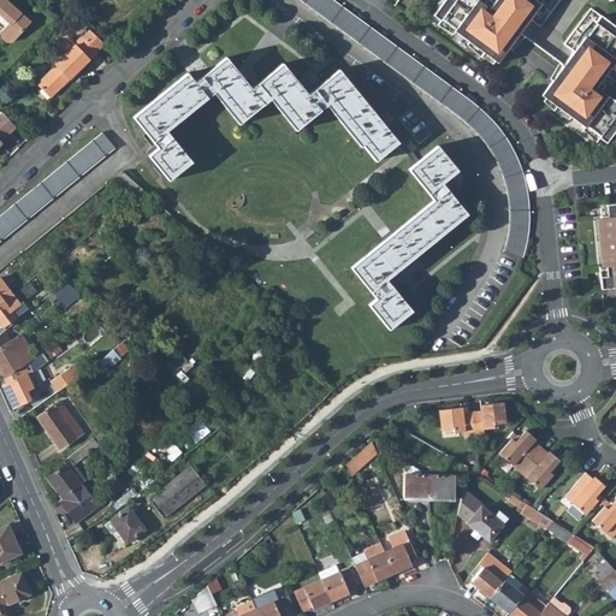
[(0,0),(0,39),(3,41),(5,42),(12,42),(30,22),(27,18),(5,0),(0,0)]
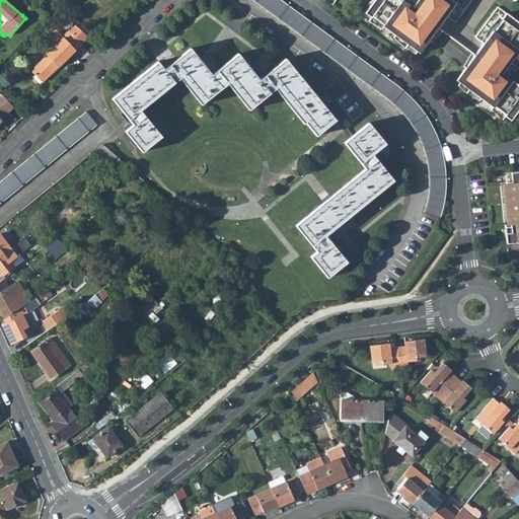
[(419,140),(421,143),(423,148),(425,154),(426,160),(427,166),(428,170),(428,175),(428,181),(428,188),(428,193),(427,197),(426,203),(425,208),(423,213),(439,217),(441,211),(442,208),(444,201),(445,195),(445,190),(445,182),(446,175),(444,167),(444,161),(442,154),(441,148),(439,143),(437,138),(434,132),(432,127),(429,120),(426,116),(421,108),(418,104),(412,98),(408,94),(402,90),(395,85),(280,0),(251,0),(387,99),(390,101),(393,104),(397,107),(401,112),(405,117),(409,121),(411,125),(414,131),(417,135),(419,140)]
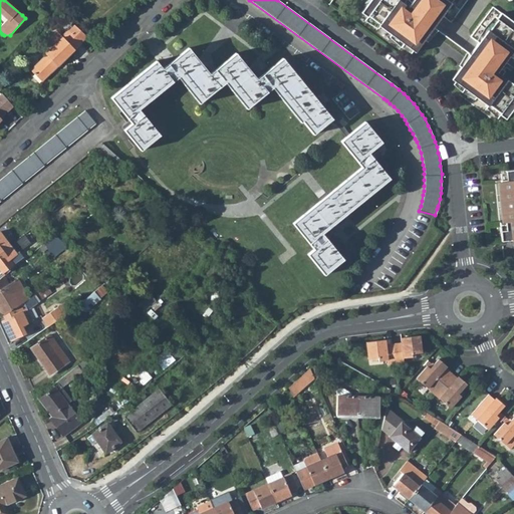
[(378,26),(415,53),(424,41),(422,39),(428,31),(430,33),(451,4),(450,3),(452,0),(413,0),(408,7),(398,0),(369,0),(360,13),(367,18),(368,16),(379,25),(378,26)]
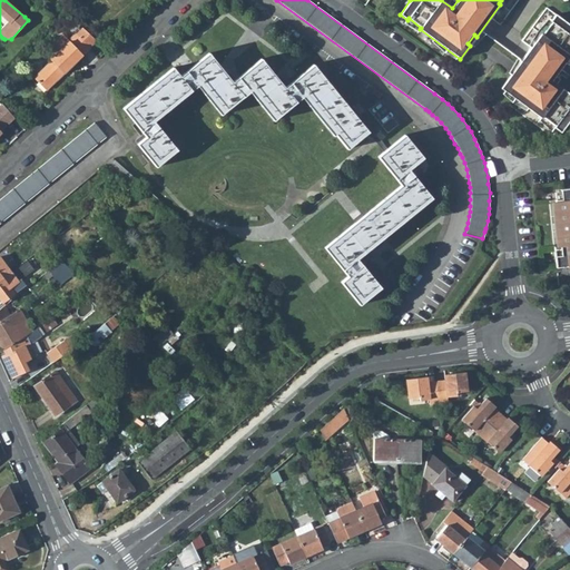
[(554,127),(561,133),(569,119),(569,107),(569,105),(569,94),(551,80),(564,62),(568,65),(569,60),(569,56),(569,53),(569,36),(569,35),(569,26),(554,15),(550,21),(551,21),(541,35),(540,33),(517,66),(520,68),(513,77),(510,75),(501,88),(541,117),(542,116),(554,126),(554,127)]
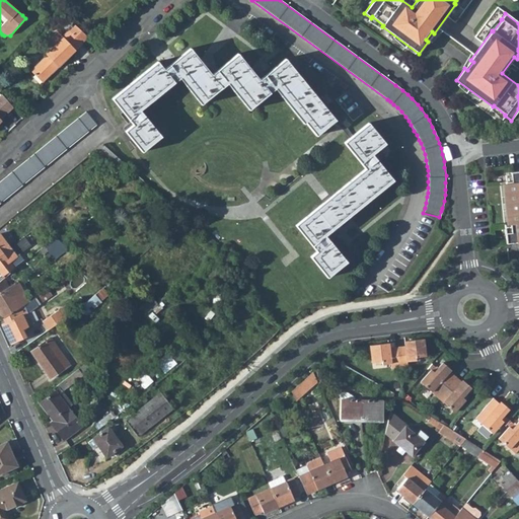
[(74,21),(62,33),(58,30),(48,41),(52,45),(44,52),(46,54),(30,68),(42,79),(81,41),(80,40),(87,33),(77,25),(74,21)]
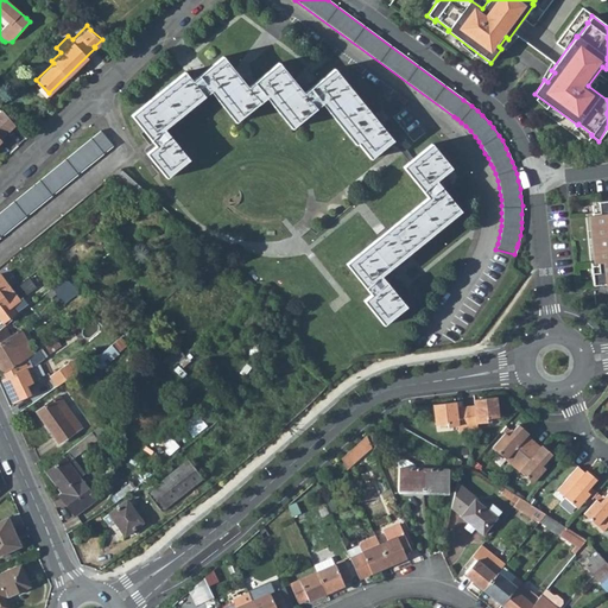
[(372,158),(394,141),(337,69),(305,93),(282,62),(251,84),(227,55),(195,78),(189,69),(133,112),(157,143),(147,151),(165,175),(189,157),(165,125),(214,88),(236,119),(268,95),(292,126),(324,103),(358,145),(360,144),(372,158)]
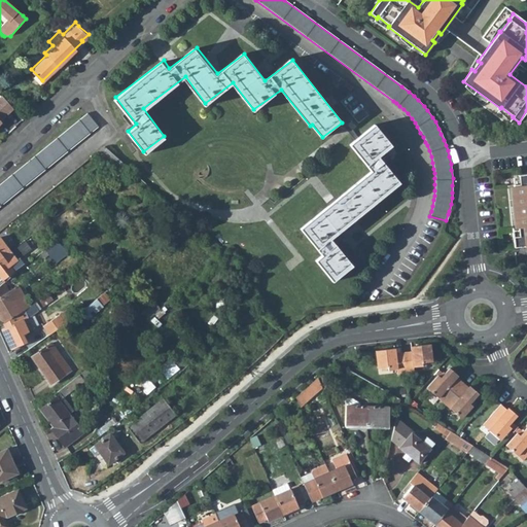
[(0,120),(12,108),(1,94),(0,94),(0,120)]
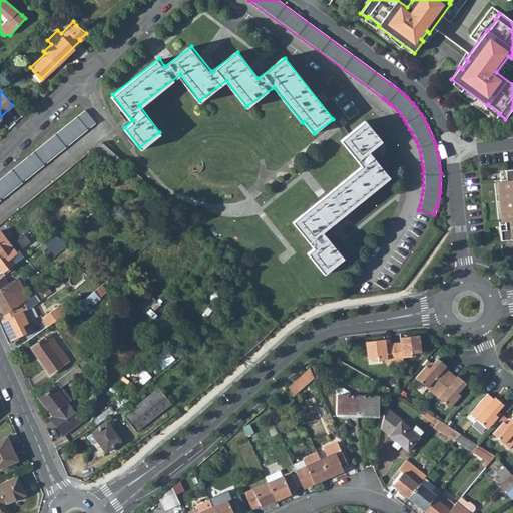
[(88,108),(0,179),(0,201),(99,122),(88,108)]
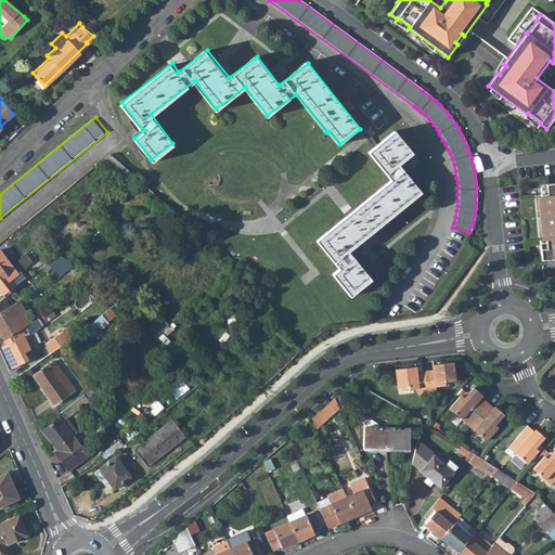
[(399,167),(413,156),(396,133),(376,149),(370,153),(391,183),(315,242),(337,270),(331,275),(348,299),(370,282),(348,254),(422,196),(399,167)]
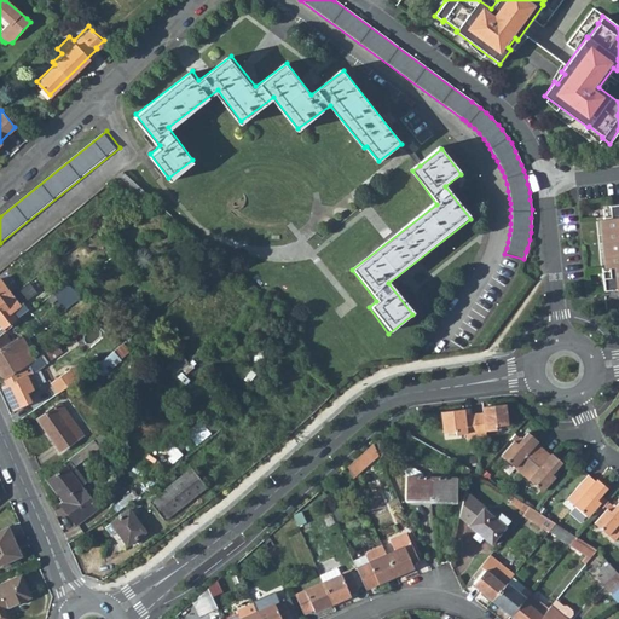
[(119,175),(137,200),(148,191),(125,171),(119,175)]
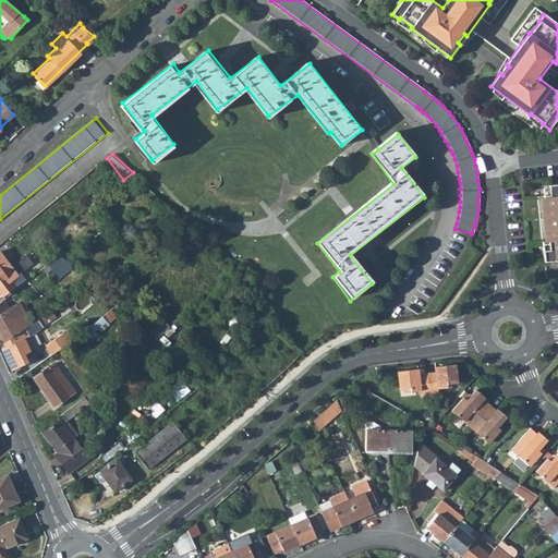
[(542,244),(544,265),(557,266),(557,264),(557,263),(557,184),(547,185),(548,195),(542,195),(547,243),(542,244)]
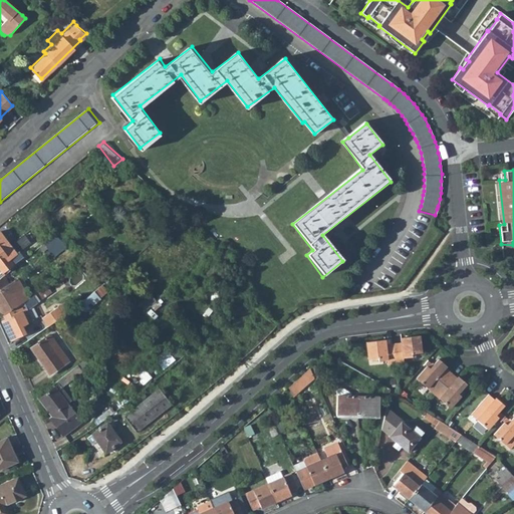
[(499,180),(493,181),(499,225),(504,224),(499,180)]
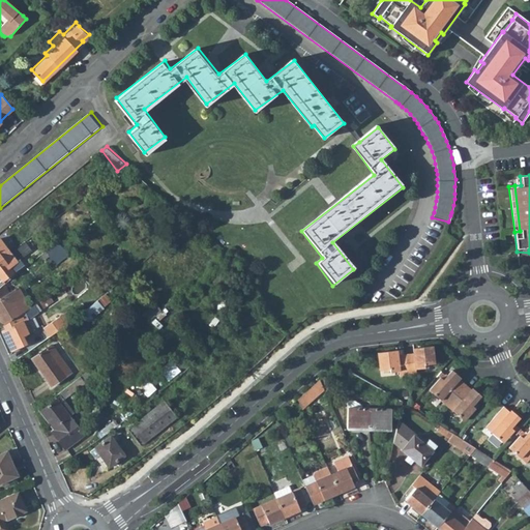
[(67,256),(58,242),(47,251),(54,266),(67,256)]
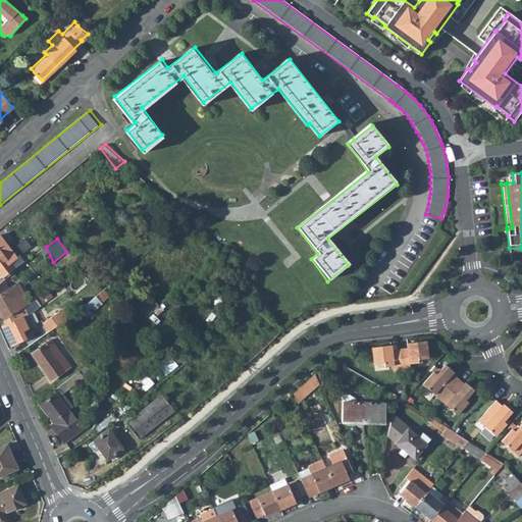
[(1,255),(0,255),(0,274),(0,275),(1,276),(12,268),(8,263),(30,247),(24,240),(2,256),(1,255)]
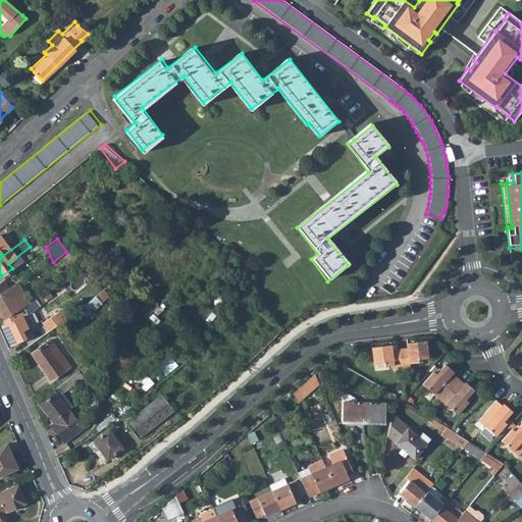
[(0,317),(2,320),(28,303),(16,283),(7,289),(3,279),(0,281),(0,317)]
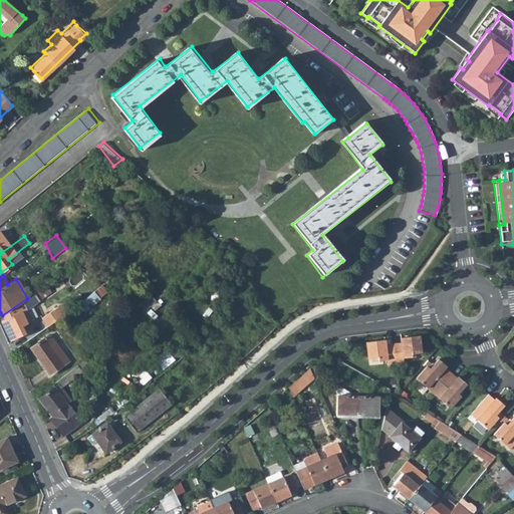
[(27,298),(2,315),(4,320),(1,321),(10,340),(24,334),(21,326),(30,322),(25,311),(27,310),(26,309),(52,291),(48,285),(27,298)]
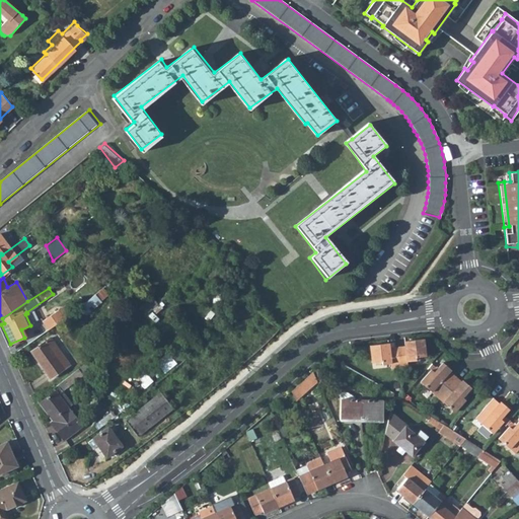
[(85,316),(100,303),(94,296),(79,309),(85,316)]
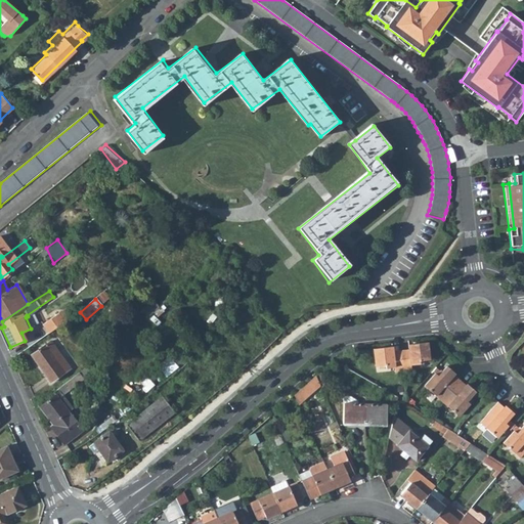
[(140,312),(145,318),(159,308),(154,302),(140,312)]
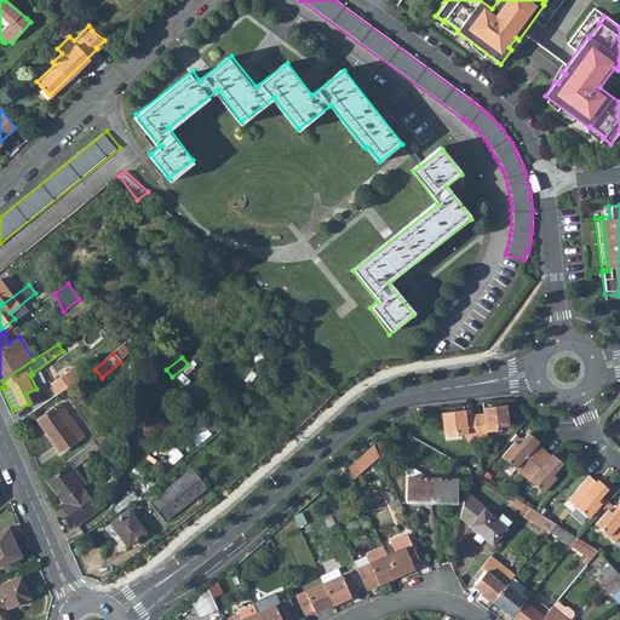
[(47,380),(56,391),(74,377),(65,367),(47,380)]
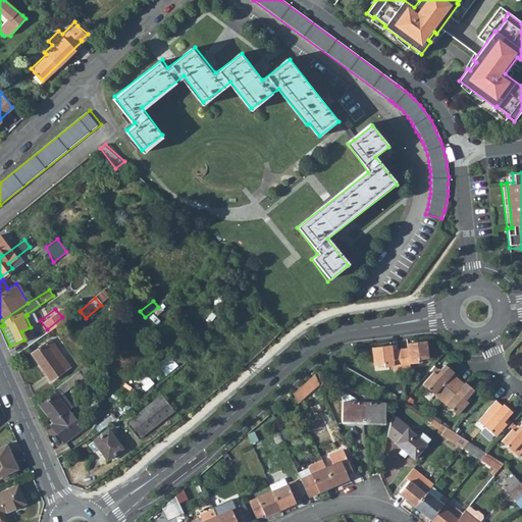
[(50,380),(69,366),(51,340),(31,354),(50,380)]
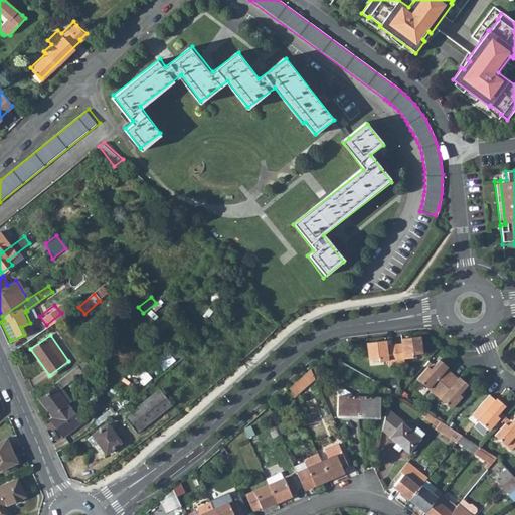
[(383,341),(364,344),(366,361),(376,360),(377,363),(385,362),(386,367),(394,366),(402,365),(401,359),(410,358),(409,355),(419,354),(417,337),(398,339),(399,348),(392,349),(384,350),(383,341)]
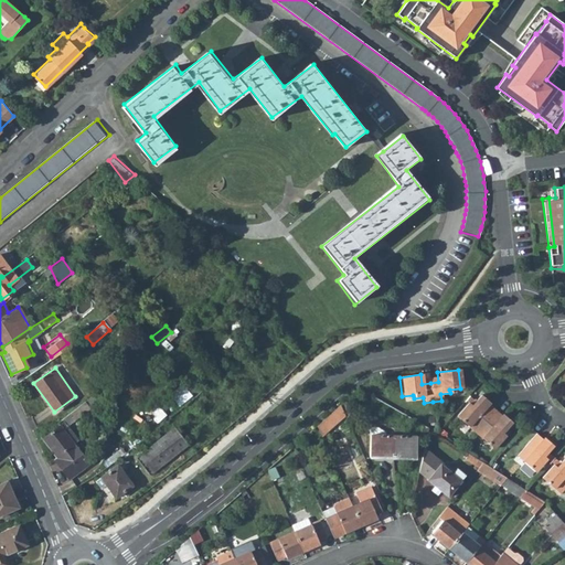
[(89,408),(100,400),(95,393),(84,401),(89,408)]
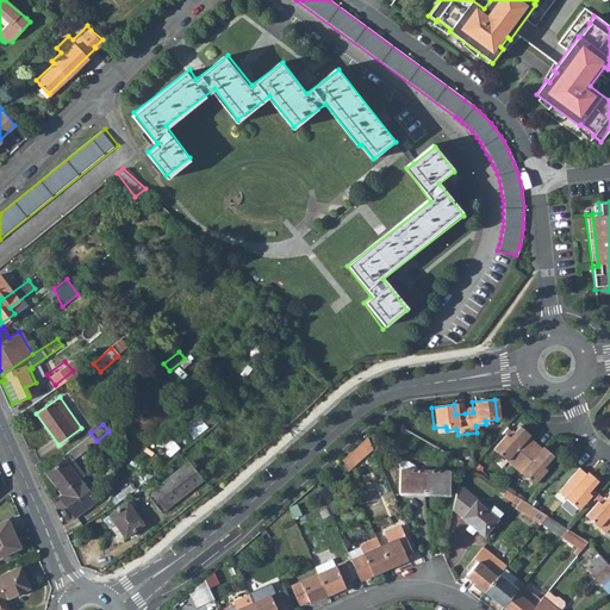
[(514,468),(534,486),(546,472),(542,468),(553,456),(543,448),(541,450),(535,444),(528,437),(529,436),(520,428),(509,439),(506,436),(493,450),(514,468)]
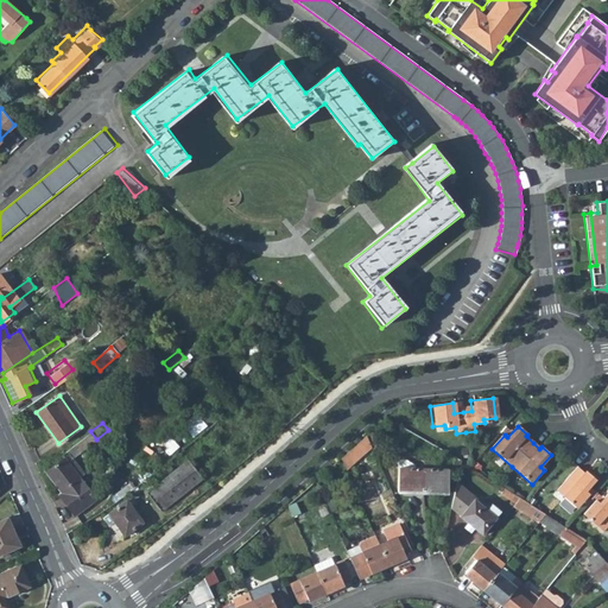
[(90,431),(67,450),(73,458),(96,439),(90,431)]
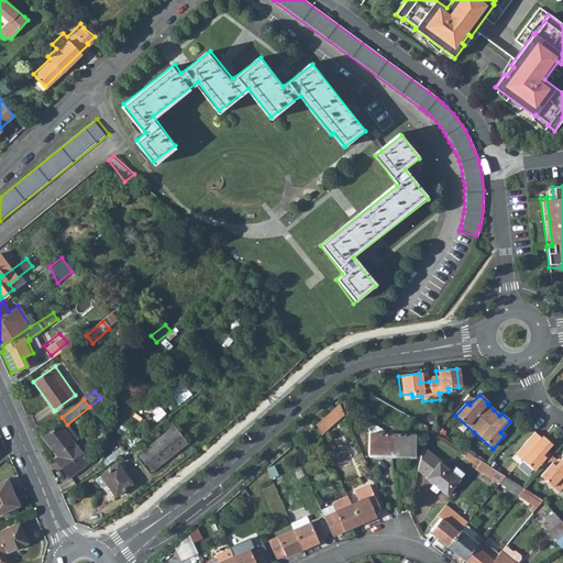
[(339,403),(315,423),(319,433),(343,414),(339,403)]
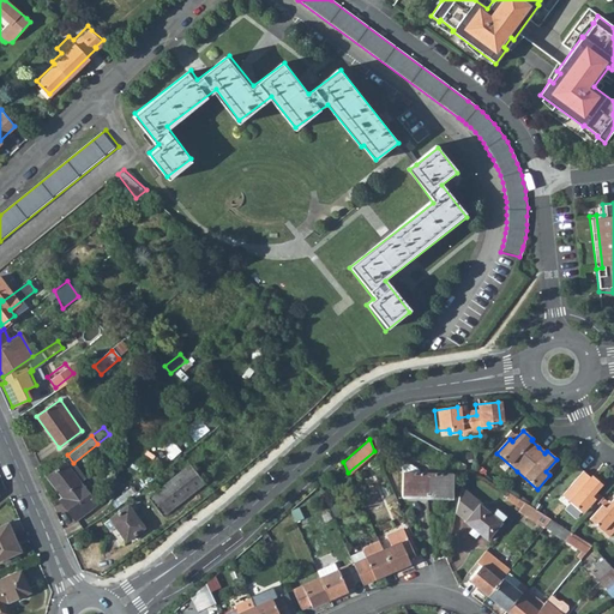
[(79,482),(85,479),(73,463),(67,455),(62,459),(65,463),(79,482)]
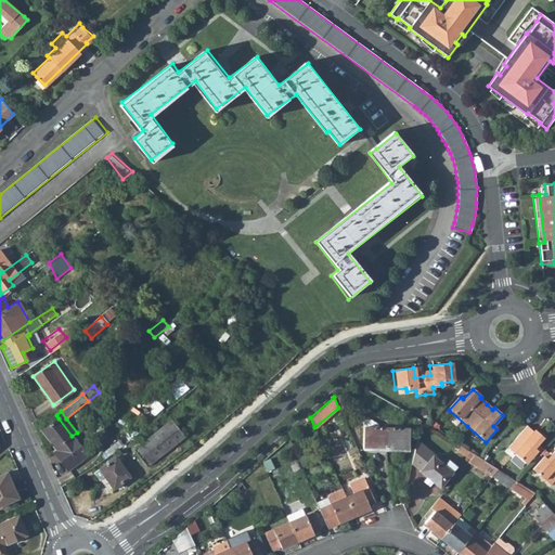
[(67,470),(88,455),(72,436),(59,418),(41,431),(54,449),(52,451),(67,470)]
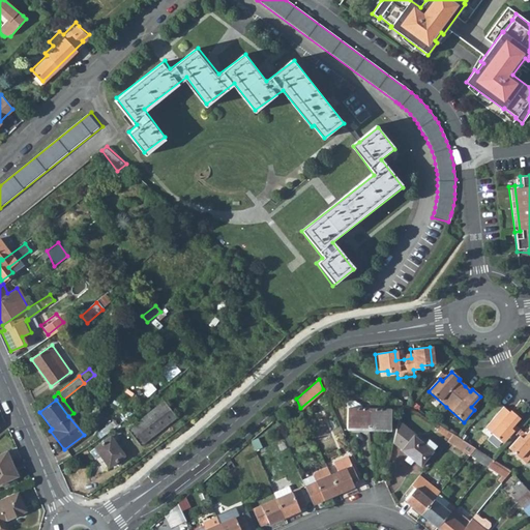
[(140,446),(176,418),(164,403),(127,431),(140,446)]
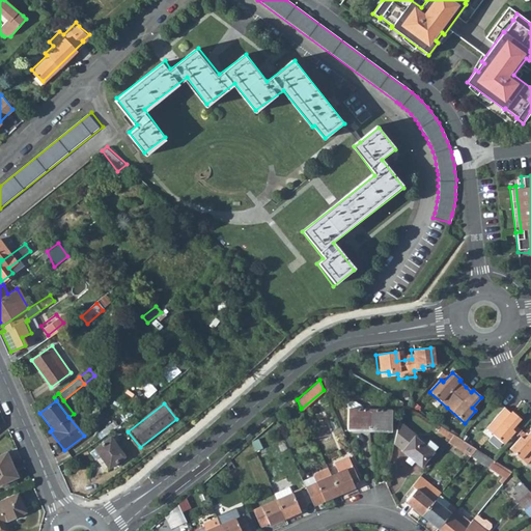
[(382,411),(382,403),(370,403),(369,410),(369,429),(391,430),(392,411),(382,411)]
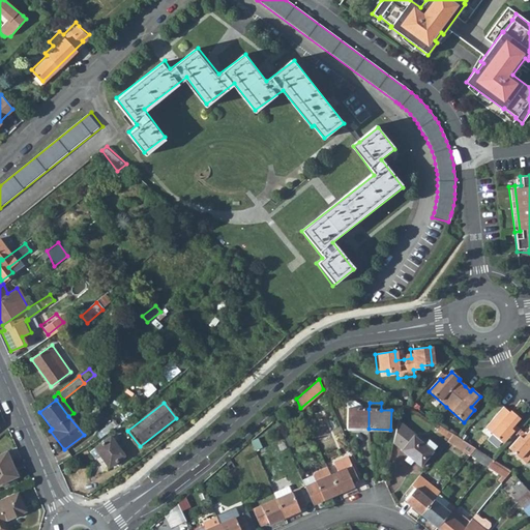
[(347,408),(347,429),(369,429),(369,409),(347,408)]
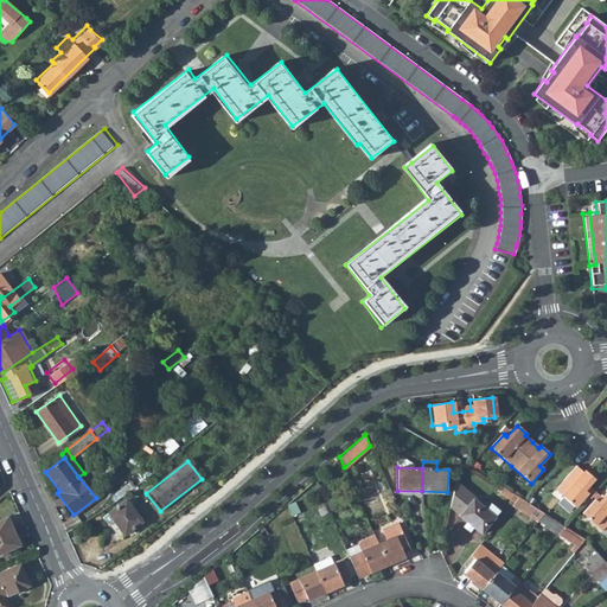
[(576,467),(556,491),(575,509),(588,494),(585,491),(595,480),(586,471),(583,473),(576,467)]
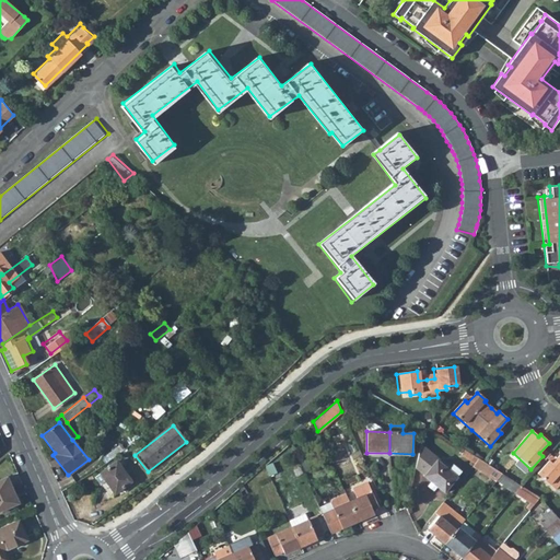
[(458,471),(450,465),(446,469),(435,461),(436,458),(419,443),(413,468),(422,476),(426,479),(422,483),(429,489),(432,485),(442,492),(458,471)]
